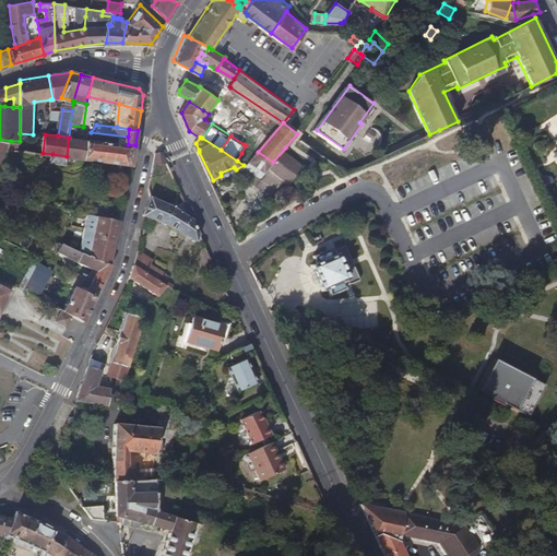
[(90,140),(86,140),(69,138),(67,156),(68,156),(83,158),(87,160),(90,140)]
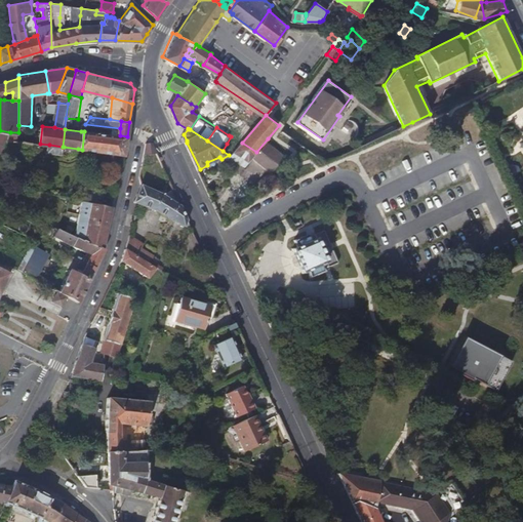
[(231,136),(235,139),(239,132),(233,129),(229,135),(231,136)]
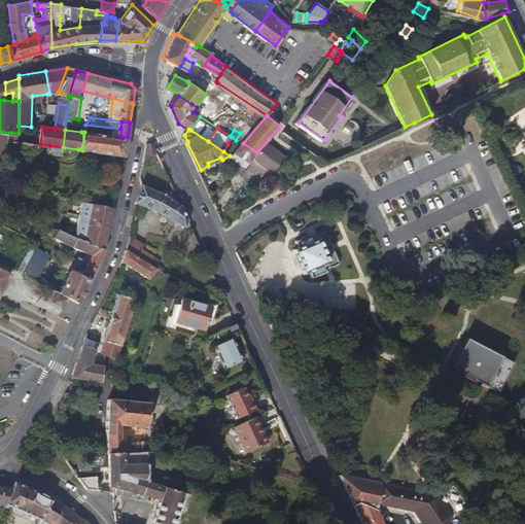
[(10,133),(0,131),(0,142),(7,144),(8,140),(10,133)]
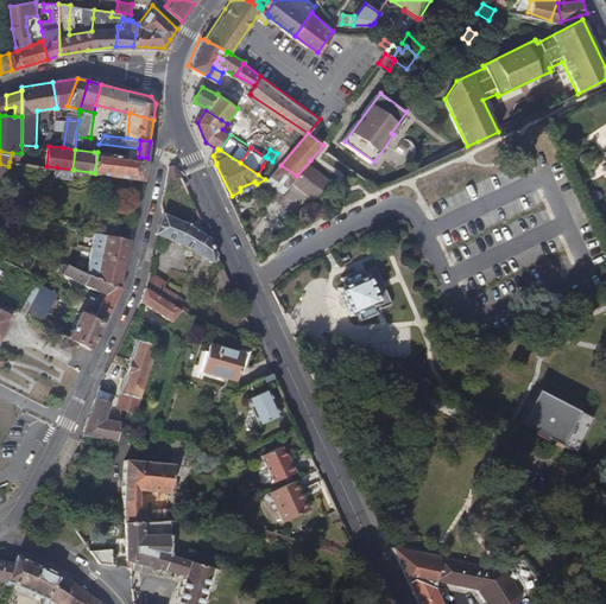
[(139,157),(98,152),(95,173),(144,179),(145,180),(147,158),(139,157)]
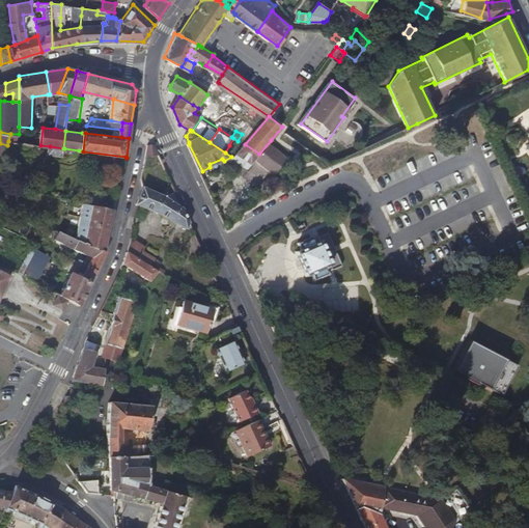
[(8,141),(18,142),(19,134),(10,134),(8,141)]
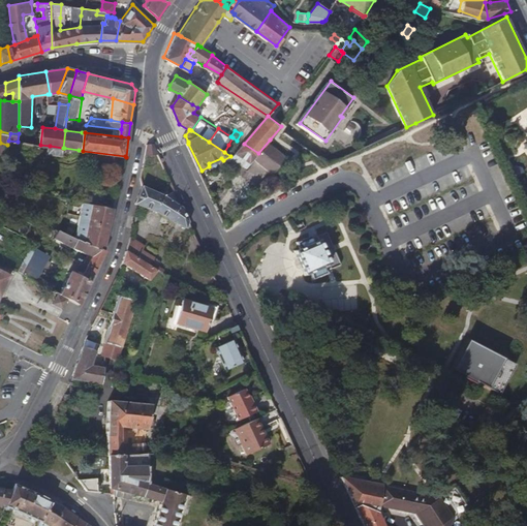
[(238,151),(243,145),(237,141),(233,137),(228,145),(238,151)]
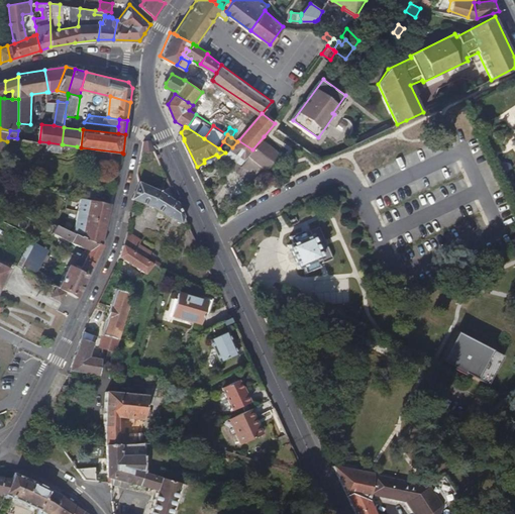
[(282,150),(264,136),(247,156),(268,171),(282,150)]
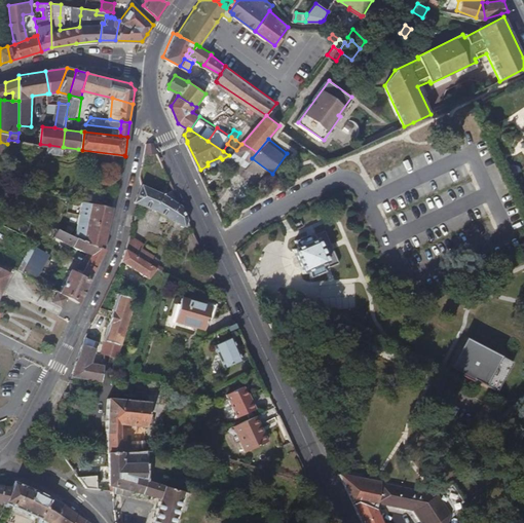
[(145,154),(158,153),(153,143),(147,143),(145,154)]
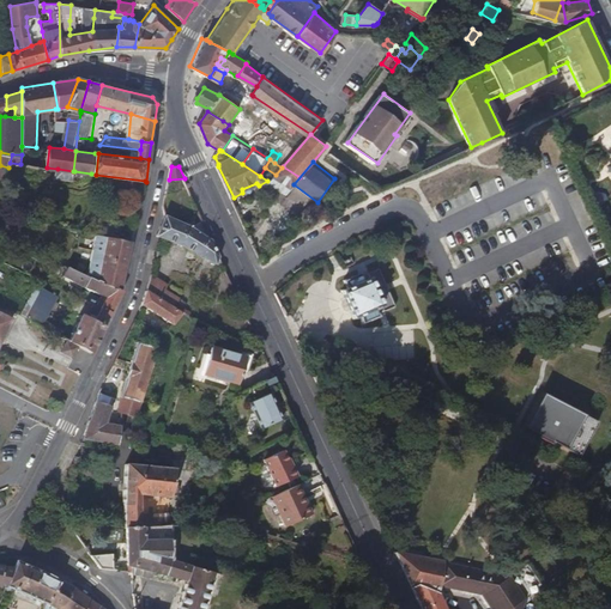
[(294,184),(300,177),(283,166),(282,168),(276,175),(271,181),(288,192),(294,184)]
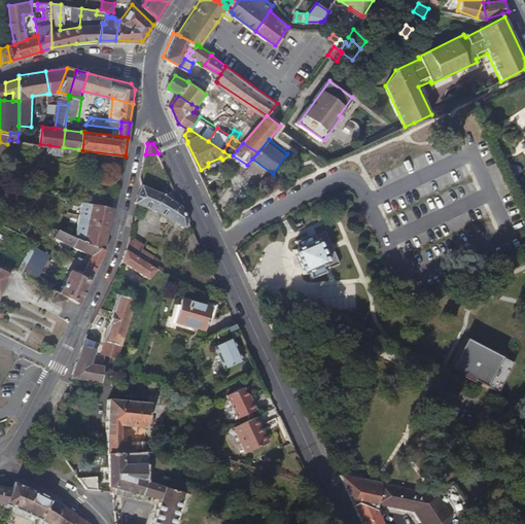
[(49,145),(40,144),(39,154),(48,155),(48,152),(49,145)]
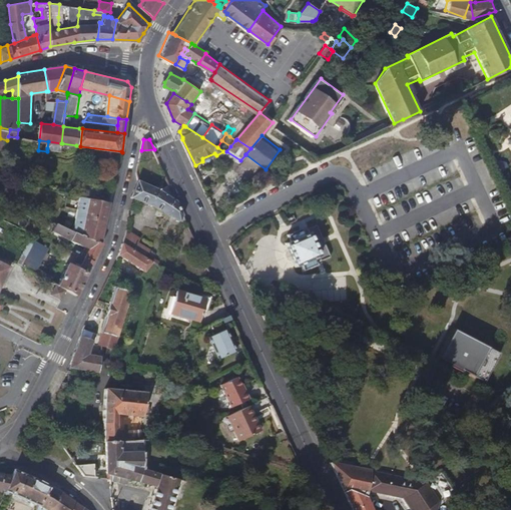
[(226,151),(230,146),(221,140),(217,147),(223,151),(226,153),(226,151)]
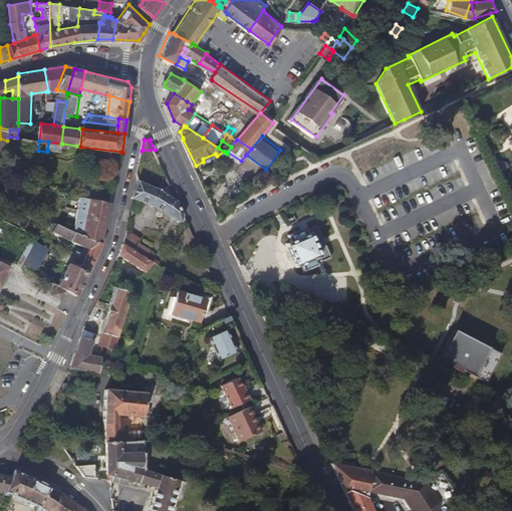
[(61,151),(62,144),(61,144),(48,142),(47,149),(61,151)]
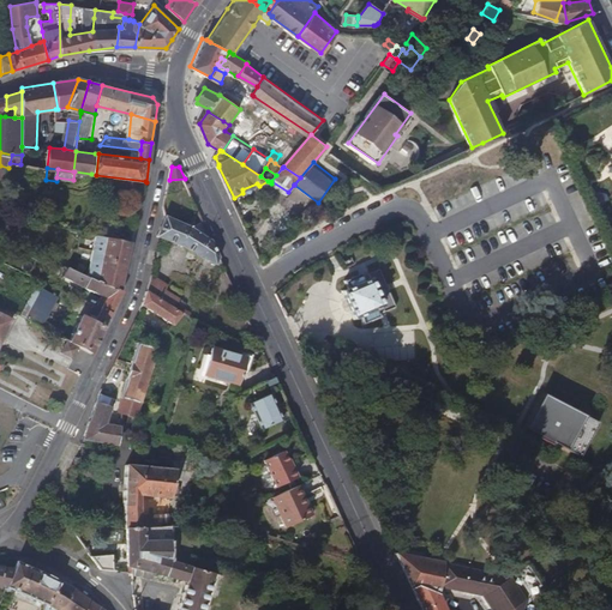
[(601,209),(607,221),(611,218),(611,209),(610,205),(601,209)]
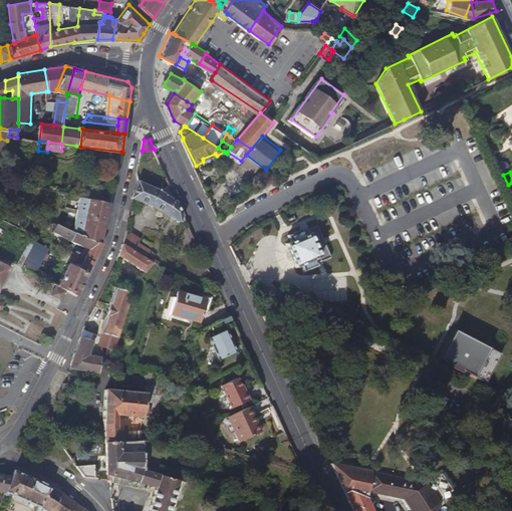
[(0,192),(6,194),(9,183),(0,180),(0,192)]
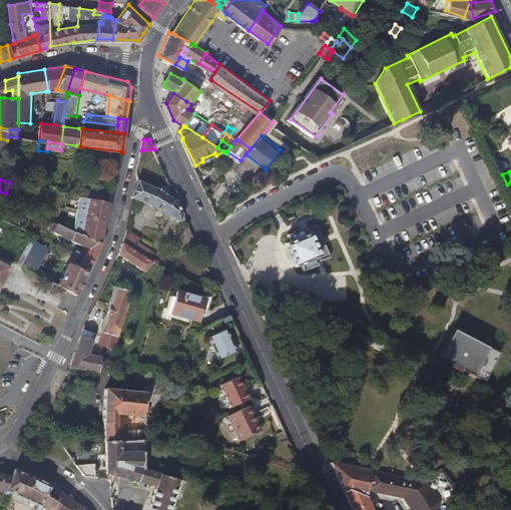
[(177,199),(160,188),(138,179),(132,196),(137,198),(153,205),(166,212),(182,219),(183,214),(177,199)]
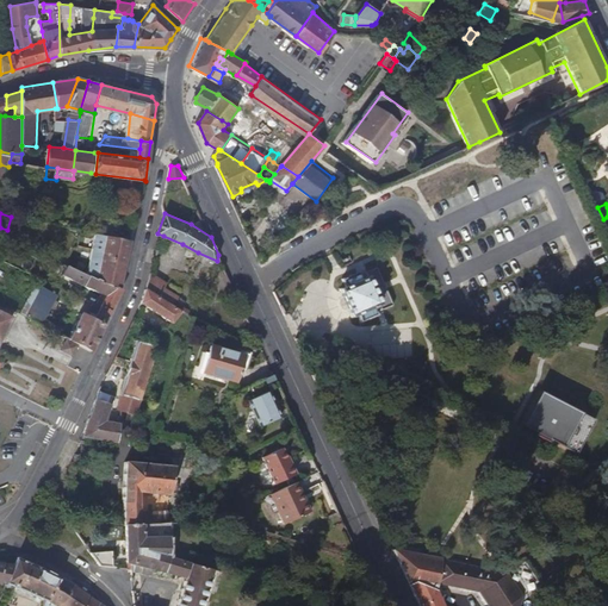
[(88,275),(91,275),(122,291),(132,242),(101,235),(97,233),(88,275)]
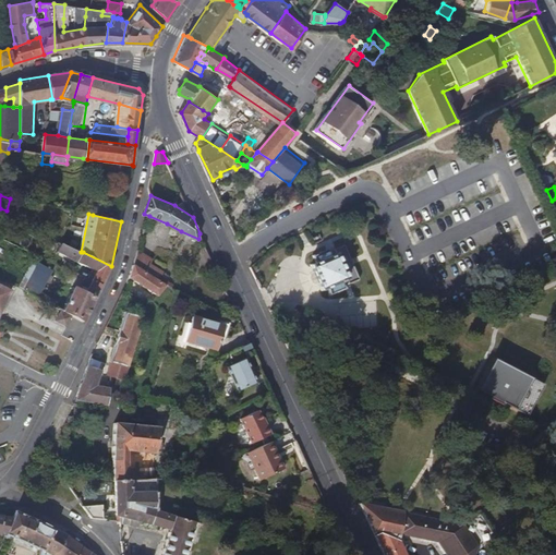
[(334,254),(330,248),(315,254),(318,261),(313,263),(324,289),(329,287),(331,293),(347,287),(345,280),(349,277),(348,275),(338,252),(334,254)]
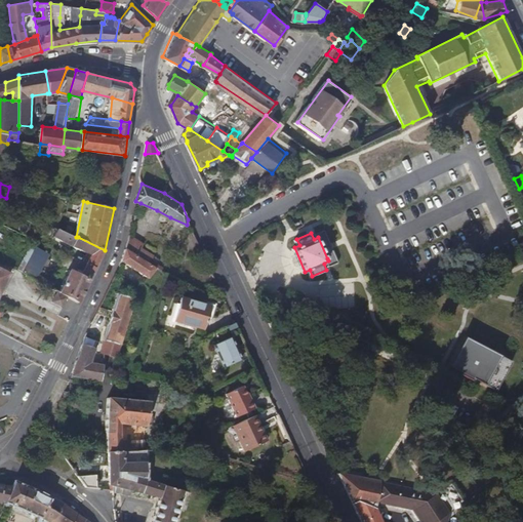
[(237,250),(247,242),(244,236),(238,239),(233,241),(237,250)]
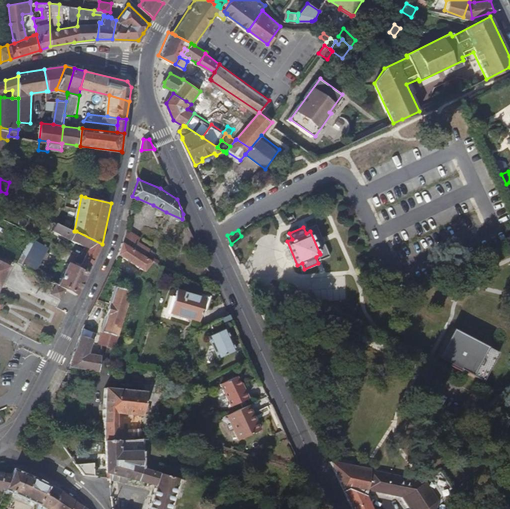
[(86,257),(94,260),(102,244),(76,231),(72,239),(90,248),(86,257)]
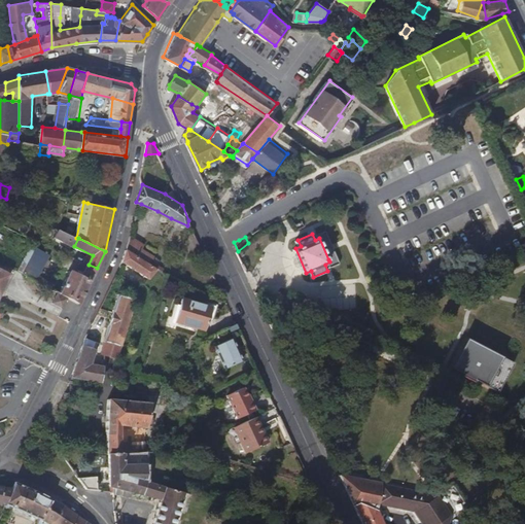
[(155,255),(130,241),(127,249),(151,264),(155,255)]
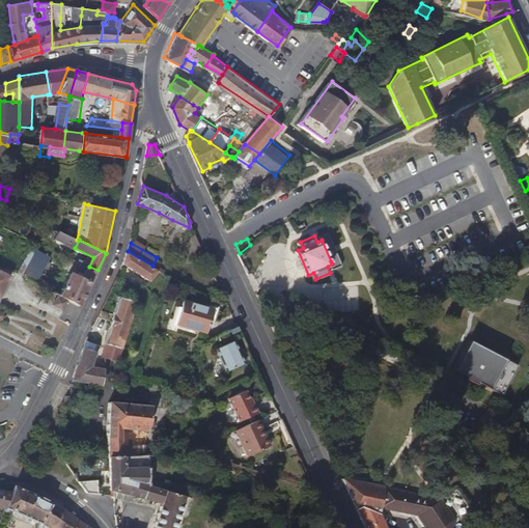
[(250,249),(251,248),(250,245),(240,253),(246,265),(255,260),(250,249)]
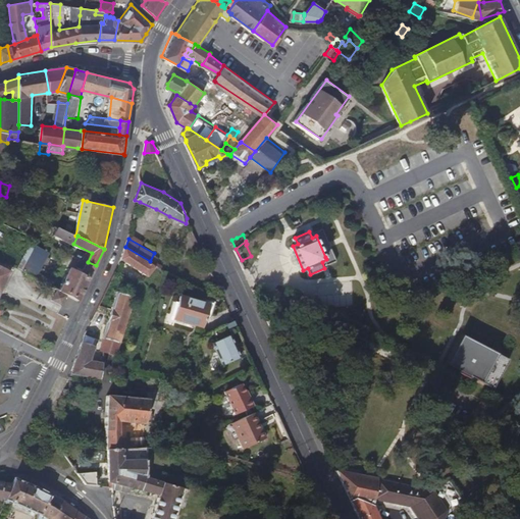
[(36,245),(23,269),(37,276),(39,272),(49,252),(36,245)]
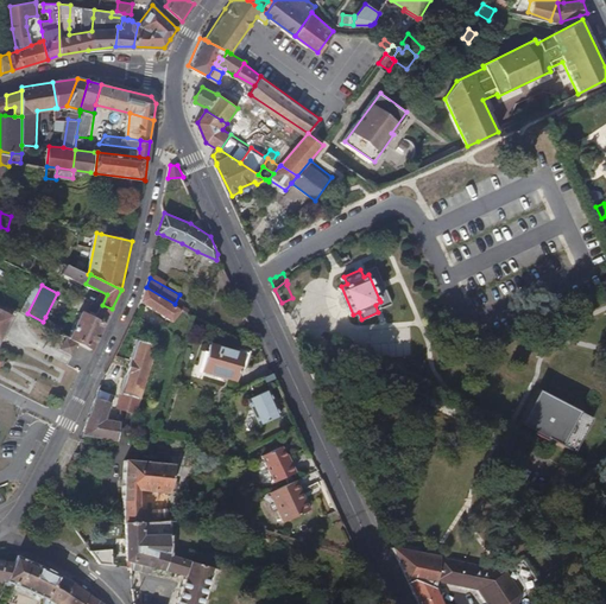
[(175,304),(146,287),(143,302),(174,320),(183,309),(175,304)]
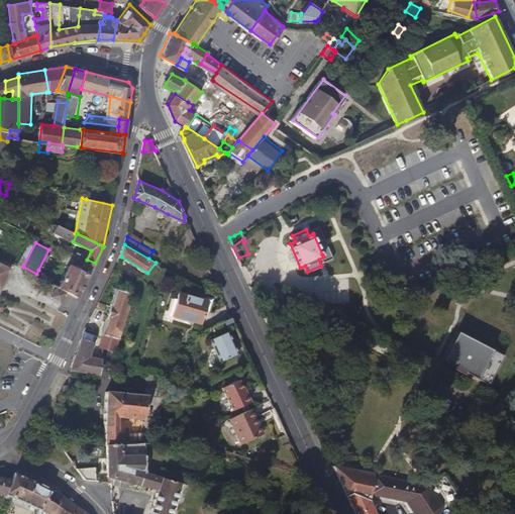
[(83,268),(87,260),(82,257),(79,266),(83,268)]
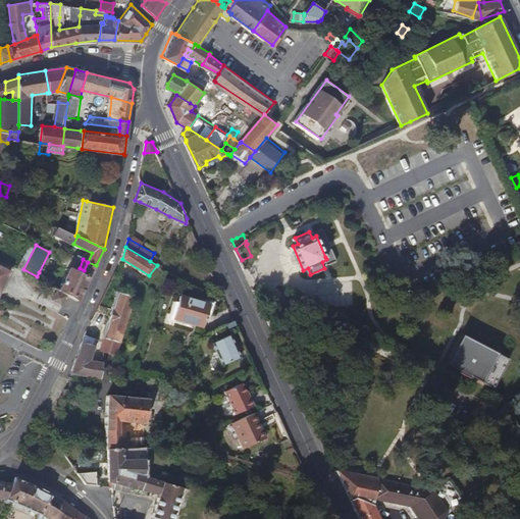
[(96,265),(88,262),(84,270),(92,273),(96,265)]
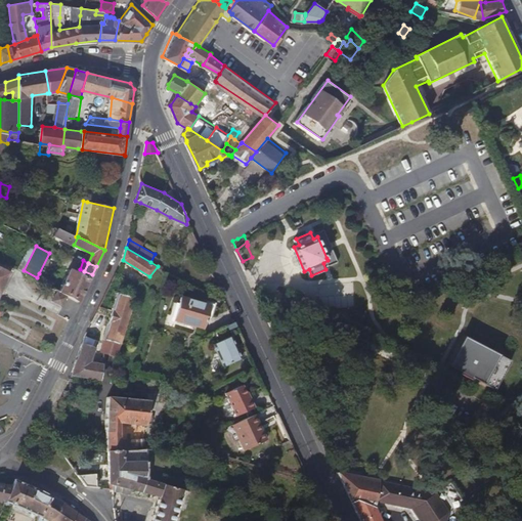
[(0,291),(10,271),(0,265),(0,291)]
